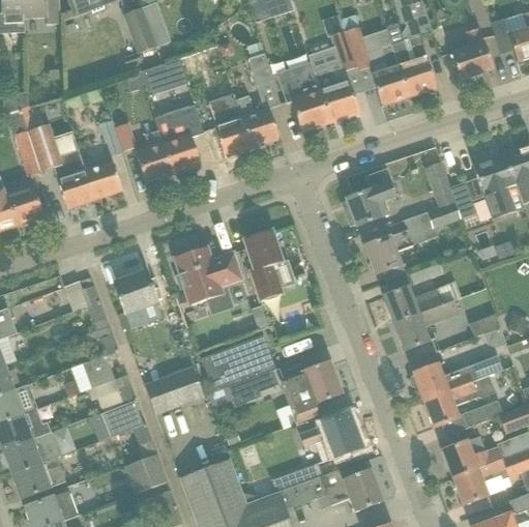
[(23,17),(22,0),(1,0),(0,0),(0,32),(24,32),(23,17)]
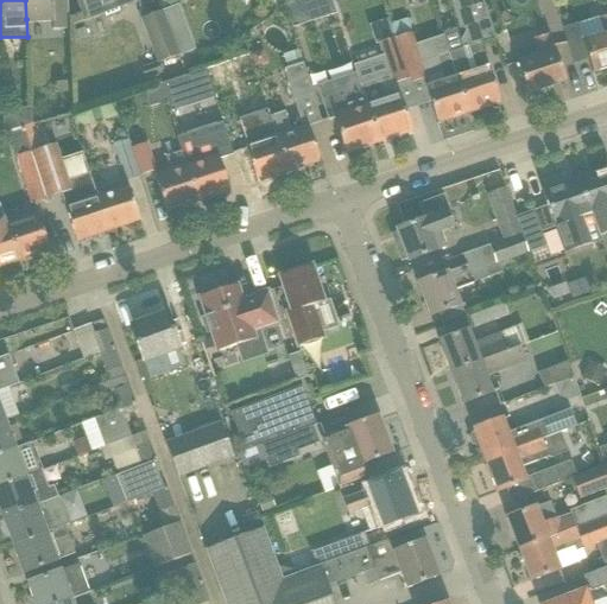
[(25,0),(26,19),(52,18),(52,27),(69,26),(67,0),(25,0)]
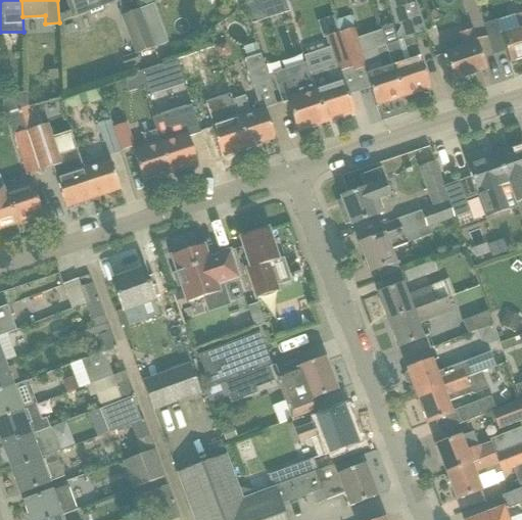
[(67,0),(74,14),(111,0),(67,0)]
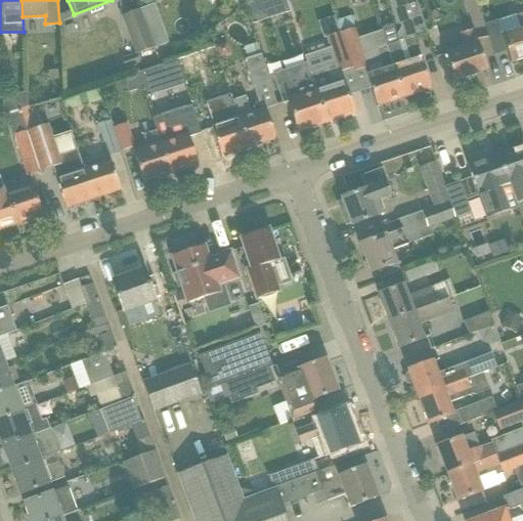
[(290,9),(286,0),(251,0),(246,3),(252,22),(290,9)]
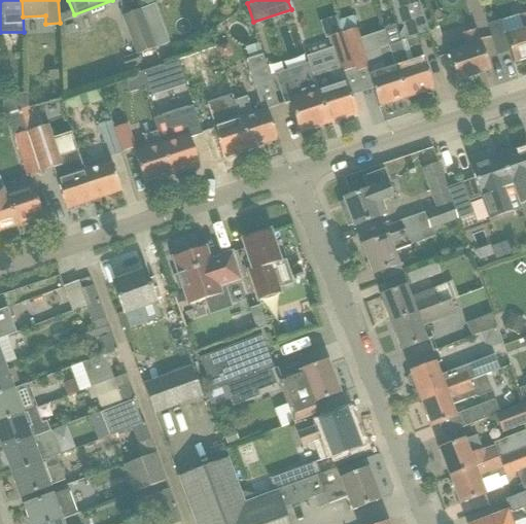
[(401,39),(388,43),(406,96),(433,86),(424,56),(418,36),(430,31),(420,0),(391,0),(398,22),(405,25),(399,33),(401,39)]
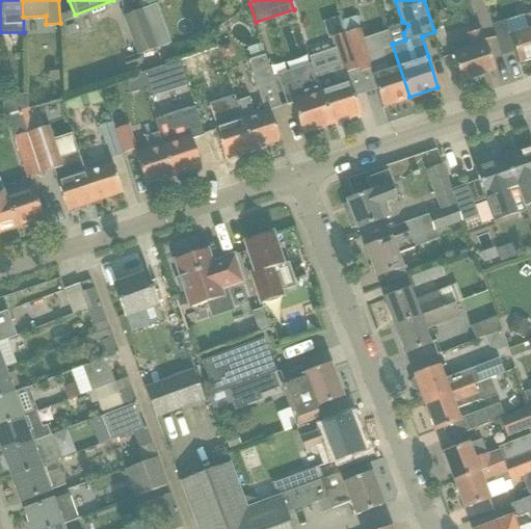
[(155,3),(142,7),(157,47),(169,42),(155,3)]
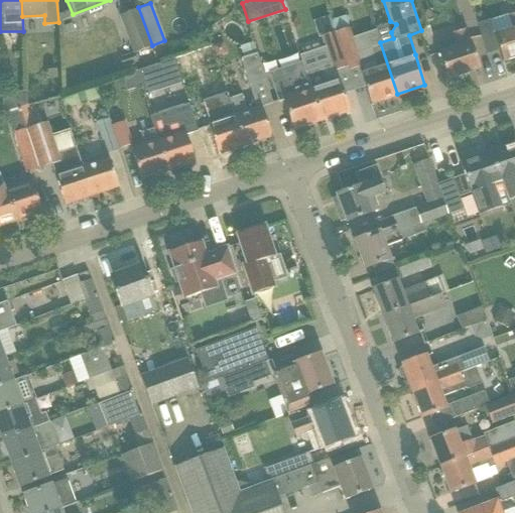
[(152,45),(138,7),(120,14),(134,50),(134,51),(152,45)]
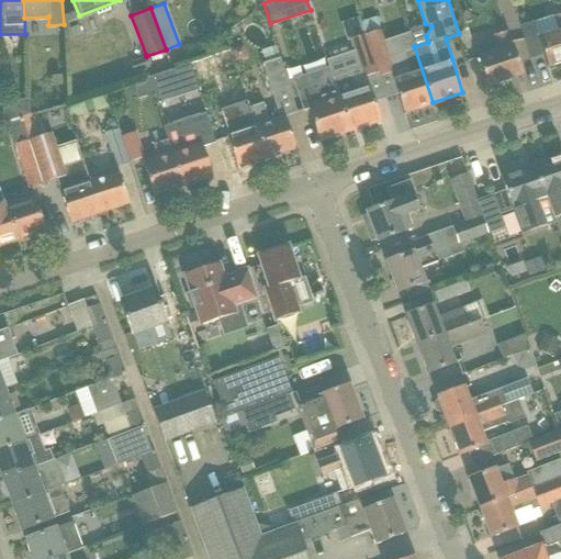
[(539,36),(548,65),(560,59),(560,12),(553,14),(559,30),(539,36)]
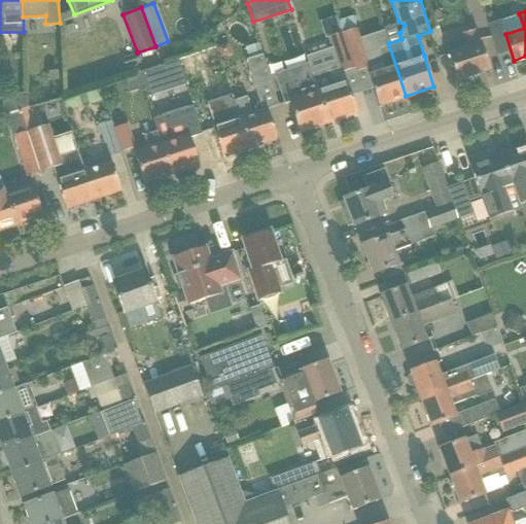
[(342,31),(354,67),(355,66),(357,70),(372,65),(374,73),(370,74),(379,105),(406,96),(388,43),(366,51),(358,26),(342,31)]
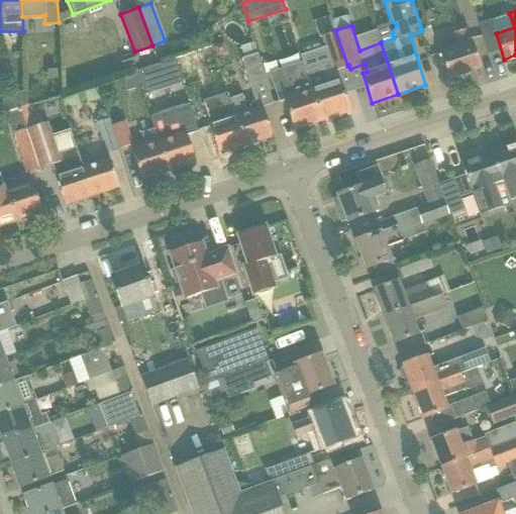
[(439,50),(448,78),(481,67),(472,40),(471,40),(466,27),(453,31),(457,44),(439,50)]
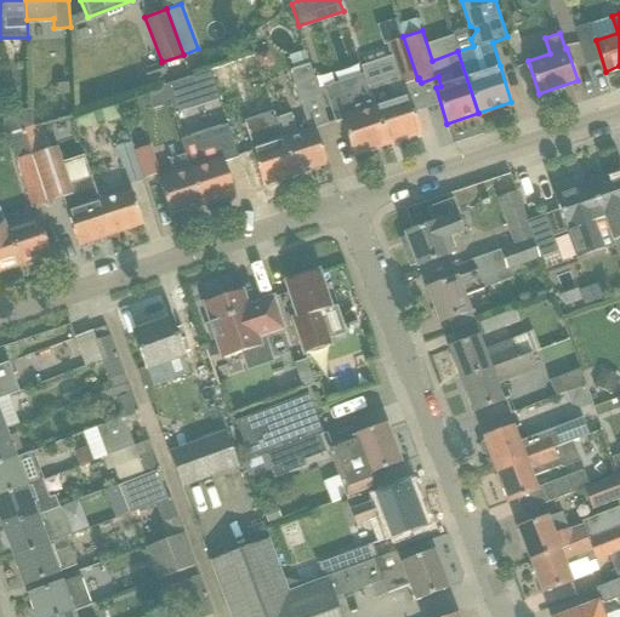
[(400,84),(417,79),(403,36),(387,41),(400,84)]
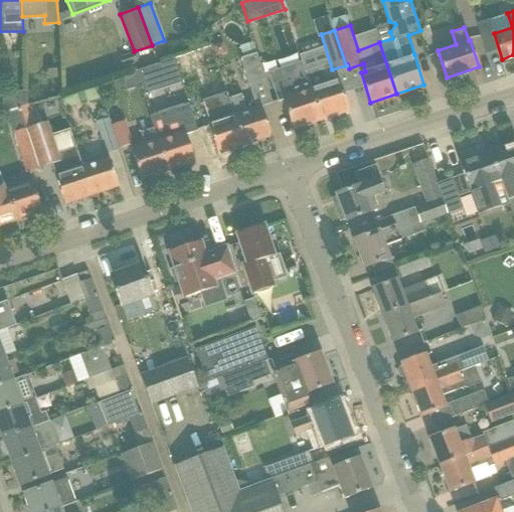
[(175,55),(181,77),(183,82),(196,78),(190,62),(201,58),(205,71),(218,66),(211,43),(175,55)]
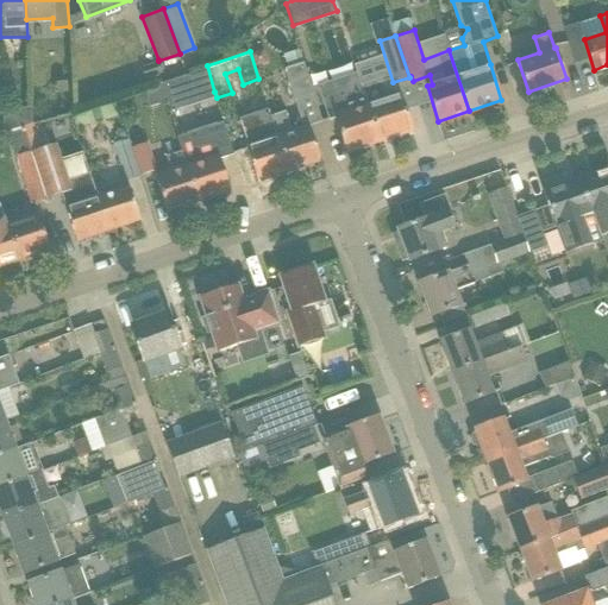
[(158,60),(142,65),(145,76),(162,70),(158,61),(158,60)]
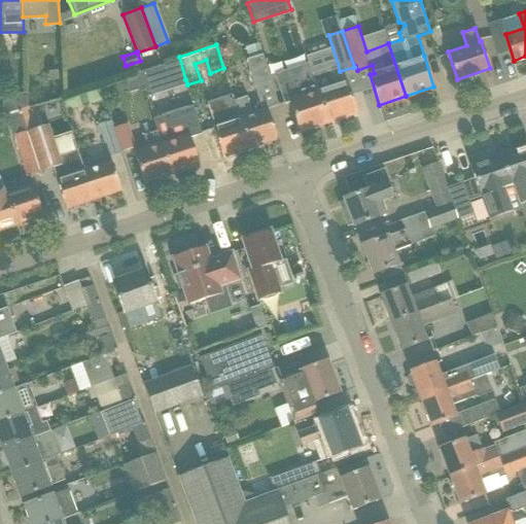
[(247,94),(235,98),(250,147),(278,138),(268,107),(279,103),(263,53),(246,58),(263,110),(252,113),(247,94)]
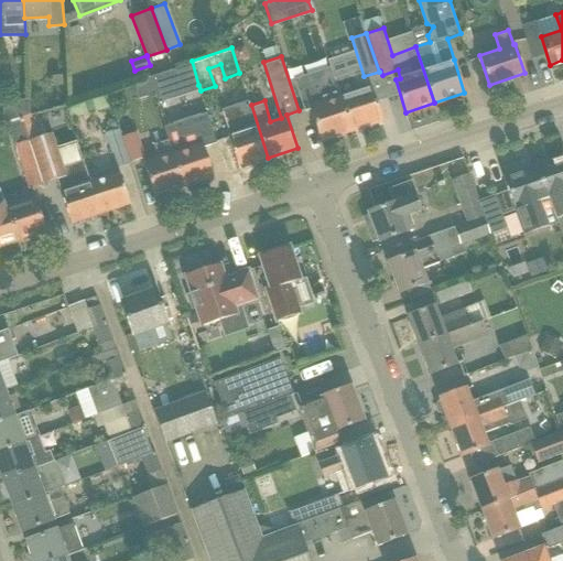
[(201,111),(193,87),(198,85),(192,61),(149,76),(154,94),(162,90),(172,120),(201,111)]
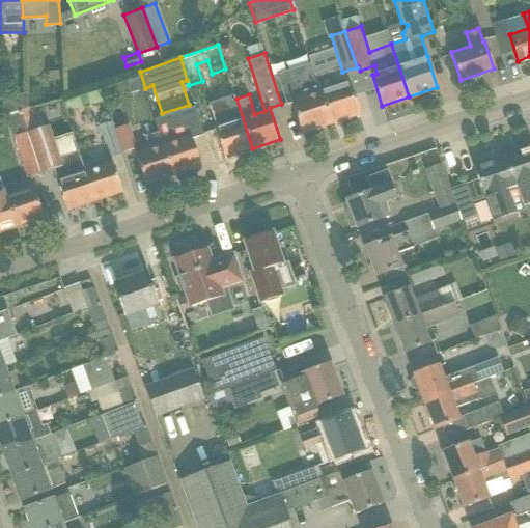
[(330,122),(314,74),(315,74),(314,73),(312,66),(289,75),(287,71),(277,74),(286,102),(286,103),(291,101),(302,132),(330,122)]
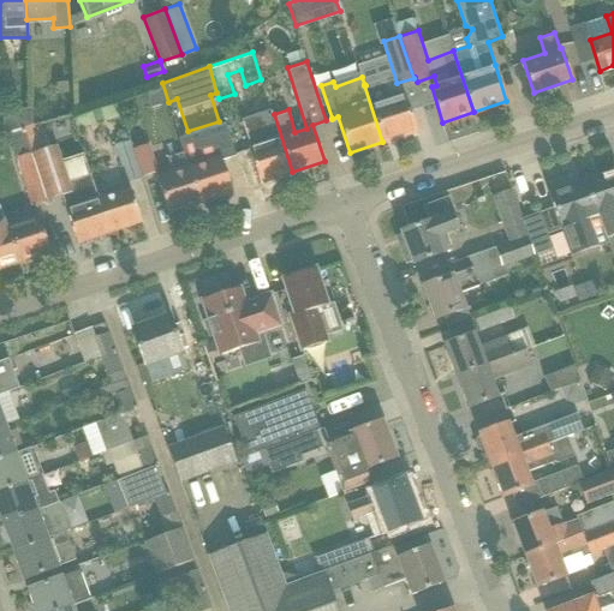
[(365,85),(364,85),(382,142),(417,131),(403,87),(389,91),(387,84),(379,79),(364,84),(365,85)]
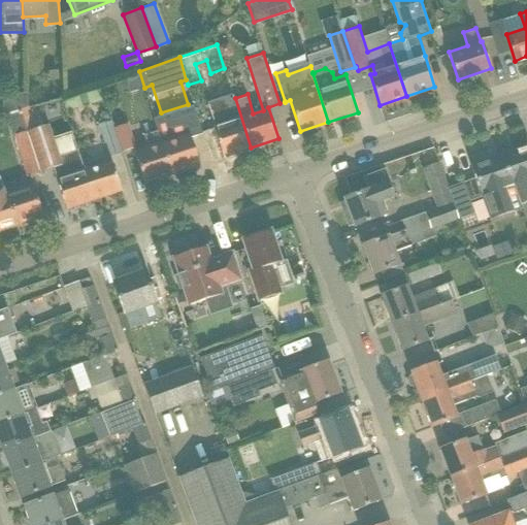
[(101,88),(86,92),(89,102),(104,97),(101,88)]
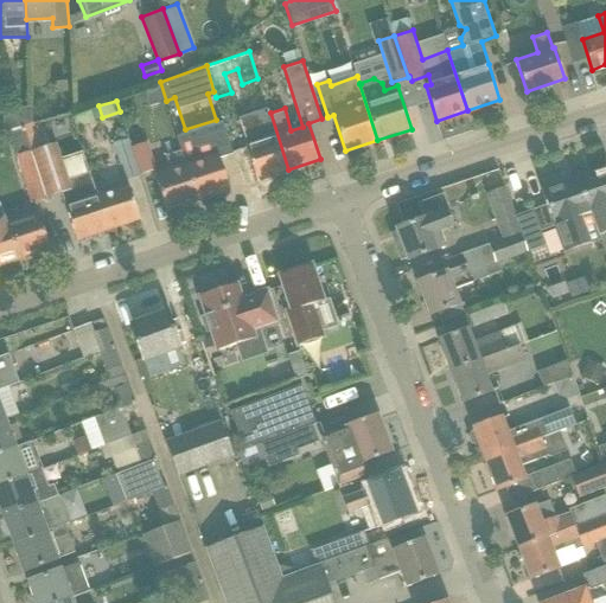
[(10,128),(10,130),(25,126),(30,124),(33,123),(32,106),(2,107),(4,129),(10,128)]
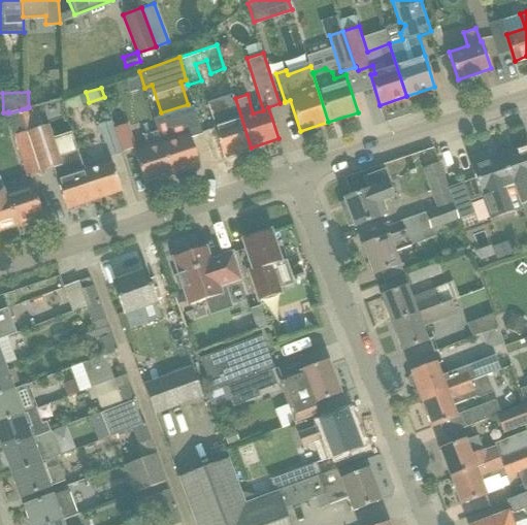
[(78,95),(64,99),(67,109),(81,104),(78,95)]
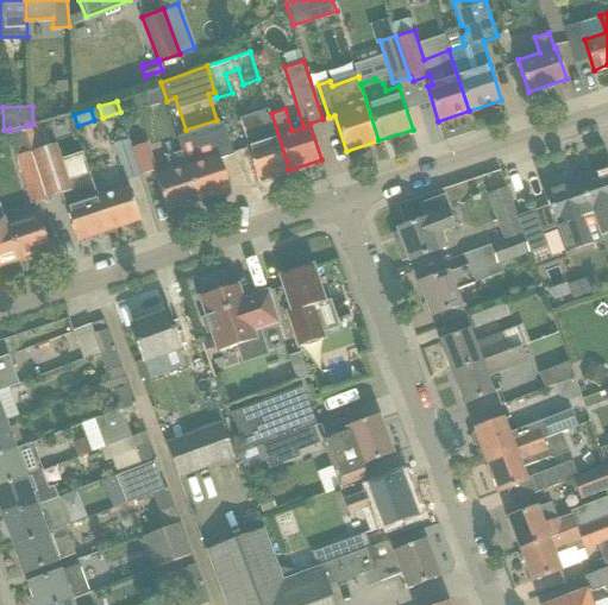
[(289,170),(271,113),(251,120),(258,142),(246,146),(257,180),(289,170)]
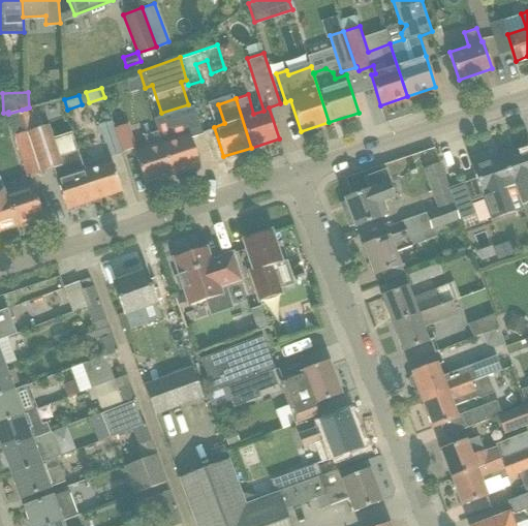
[(109,107),(112,120),(113,120),(123,151),(134,147),(129,127),(132,126),(135,125),(128,102),(109,107)]
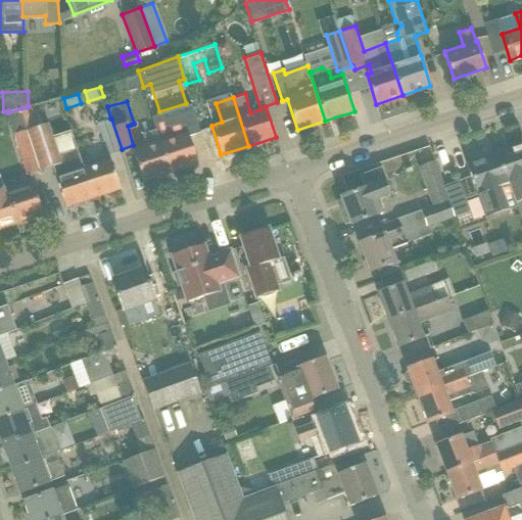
[(26,107),(21,108),(24,116),(28,129),(28,130),(33,129),(26,107)]
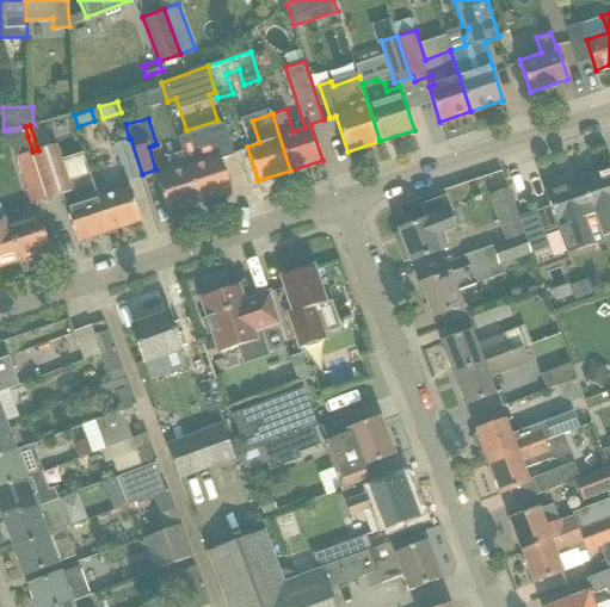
[(25,127),(10,131),(32,202),(48,197),(35,160),(34,158),(32,152),(32,150),(28,136),(25,127)]
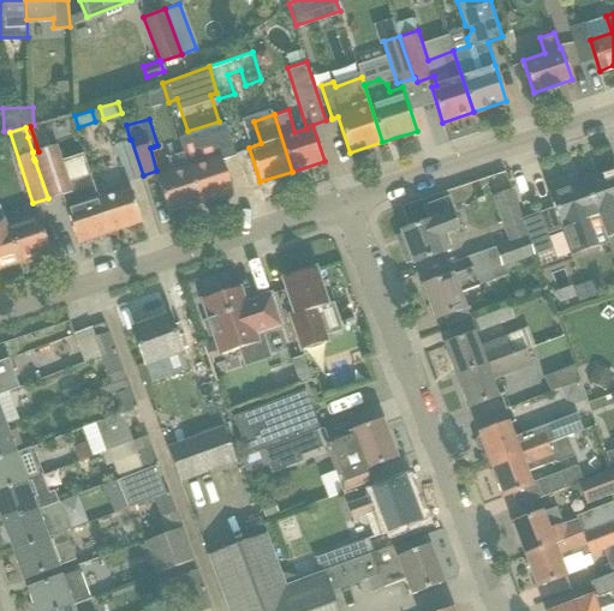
[(233,191),(215,136),(200,141),(197,133),(179,139),(183,151),(185,150),(202,201),(233,191)]
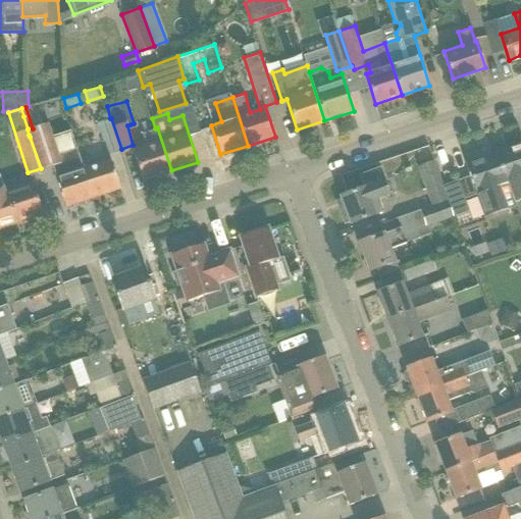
[(111,118),(110,118),(97,121),(106,153),(121,149),(111,118)]
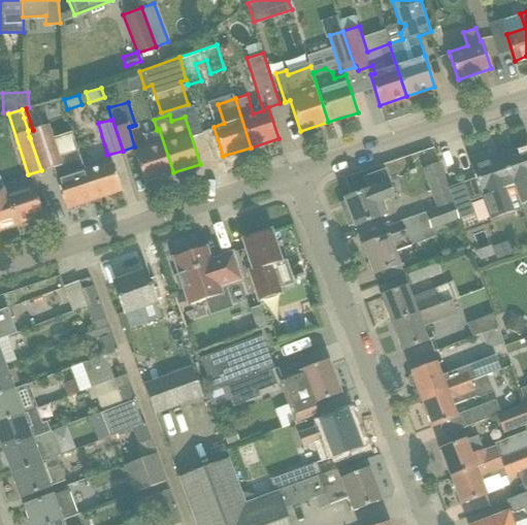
[(30,138),(41,170),(54,166),(61,164),(58,154),(59,153),(50,124),(33,130),(28,131),(29,136),(30,138)]
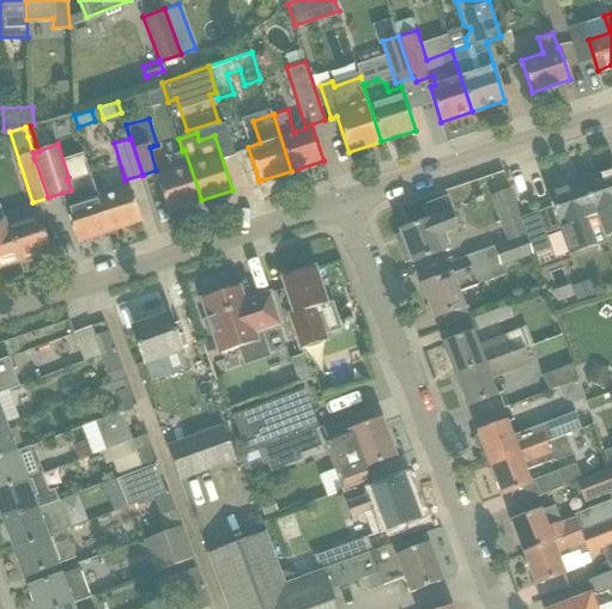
[(185,150),(182,151),(168,156),(171,171),(157,176),(168,211),(201,200),(185,150)]
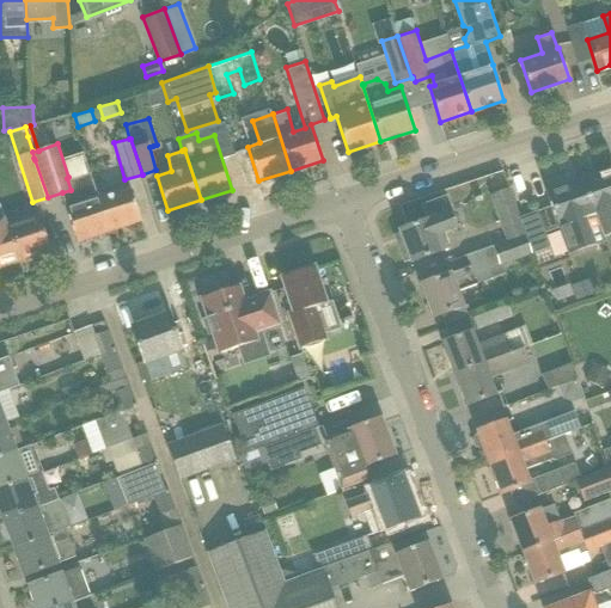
[(610,165),(585,176),(605,235),(610,233),(610,165)]
